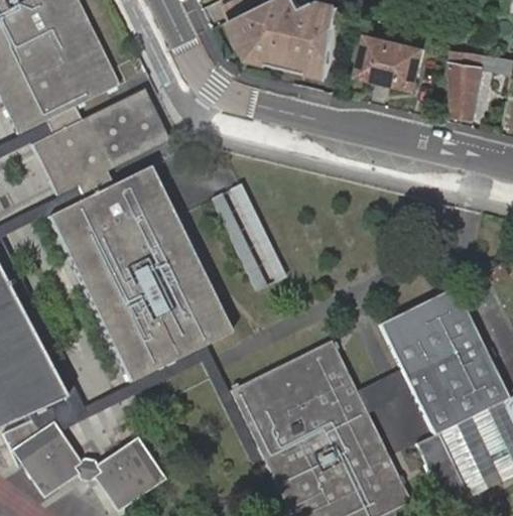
[(77,106),(121,85),(80,0),(0,0),(0,93),(20,133),(47,120),(77,106)]
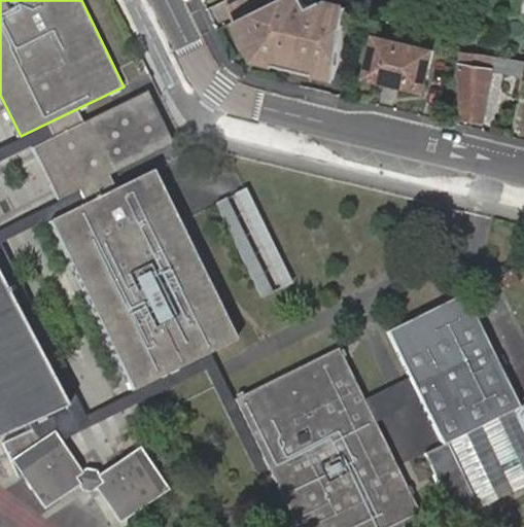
[(275,2),(273,0),(244,0),(230,7),(237,22),(275,2)]
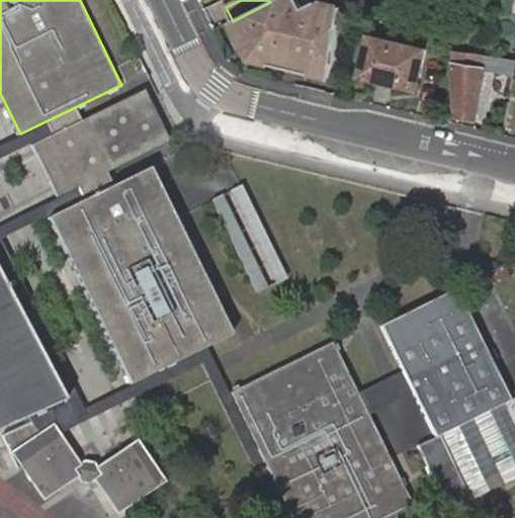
[(252,59),(332,79),(341,5),(318,1),(304,8),(303,6),(292,11),(285,0),(274,0),(270,2),(233,21),(252,59)]
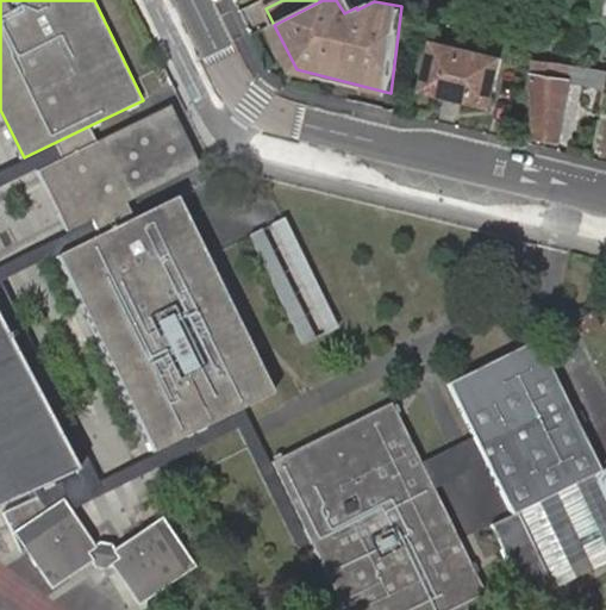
[(353,0),(336,0),(344,13),(356,7),(353,0)]
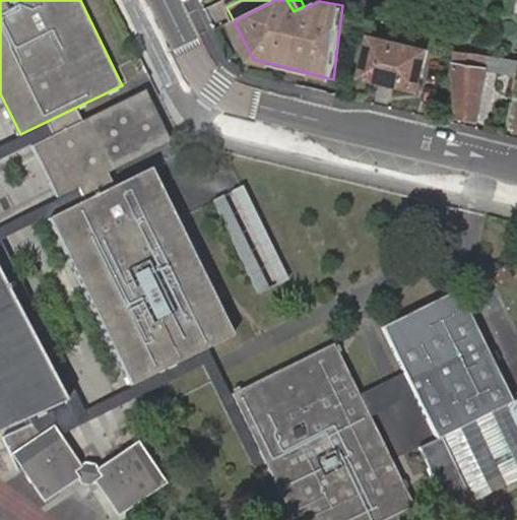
[(373,40),(364,77),(418,90),(428,53),(373,40)]
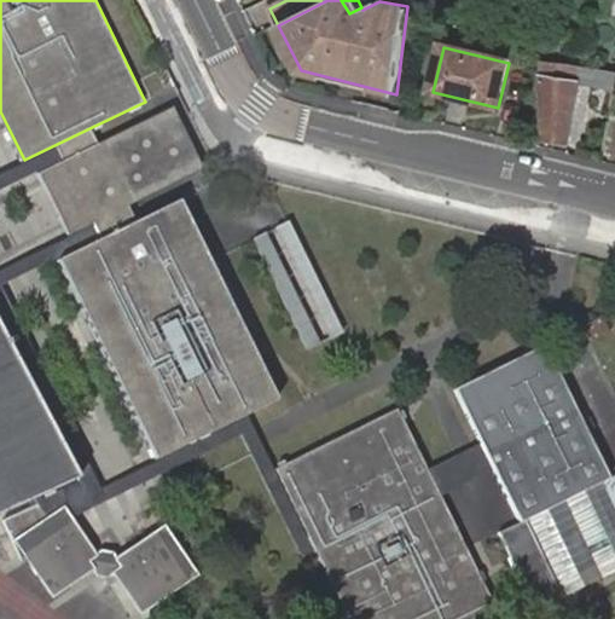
[(558,64),(543,62),(546,142),(570,144),(578,84),(555,81),(558,64)]
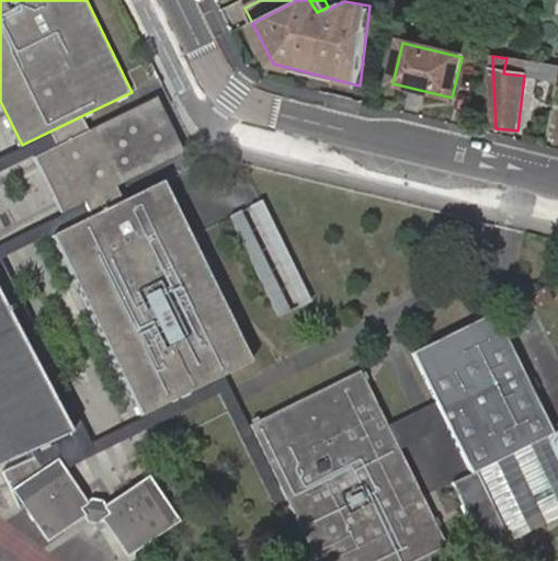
[(181,132),(163,95),(95,128),(122,181),(189,148),(181,132)]
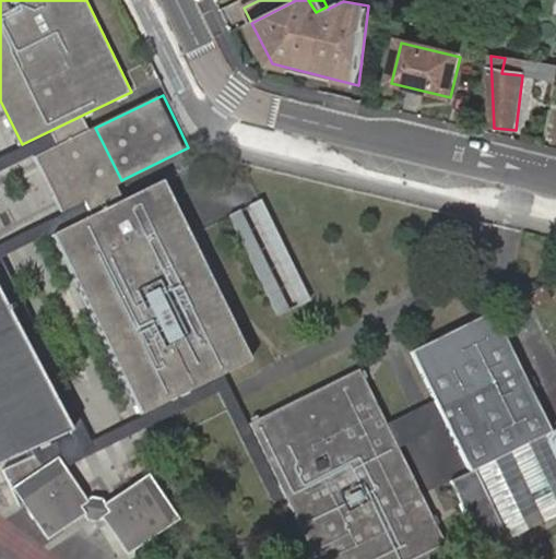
[(77,182),(56,193),(64,211),(85,200),(92,213),(123,198),(117,185),(121,182),(121,180),(95,128),(93,126),(90,128),(83,115),(51,130),(58,144),(36,154),(45,171),(67,162),(77,182)]
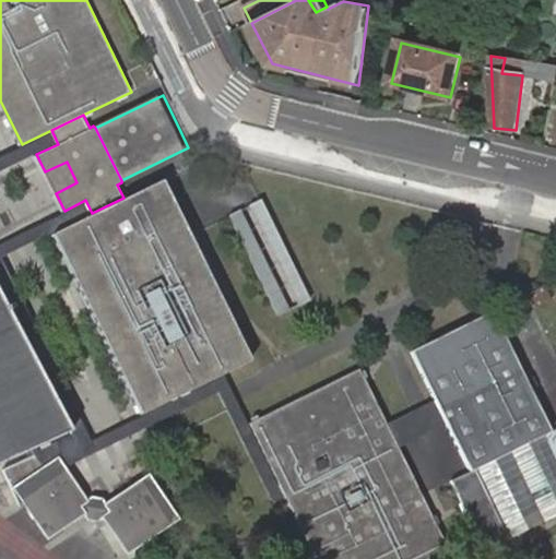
[(67,162),(45,171),(56,193),(77,182),(67,162)]
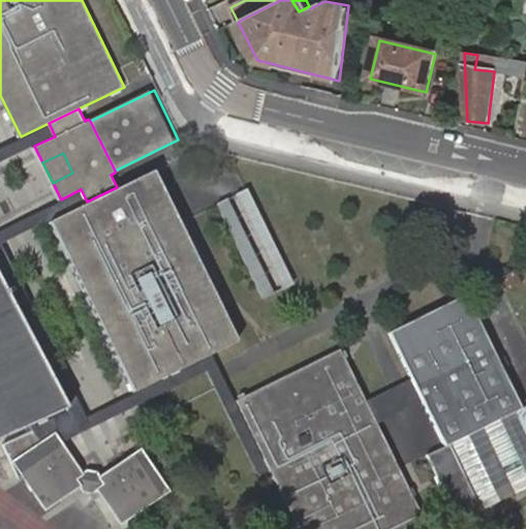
[(134,390),(239,338),(153,168),(117,187),(87,201),(51,220),(134,390)]
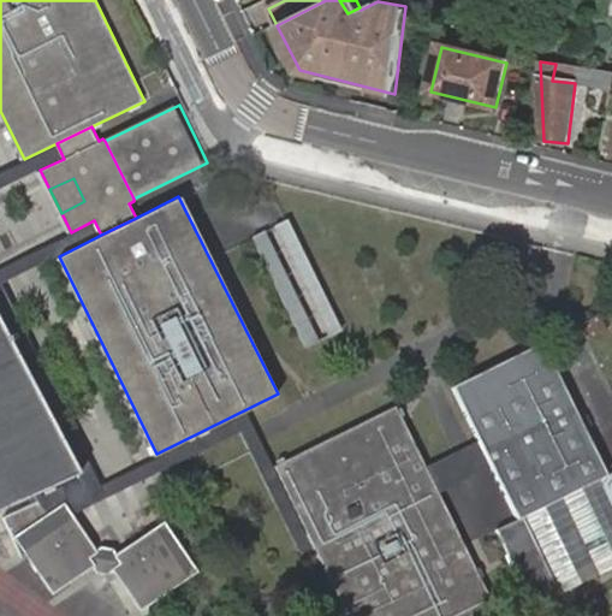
[(303,219),(262,232),(301,349),(342,336),(303,219)]
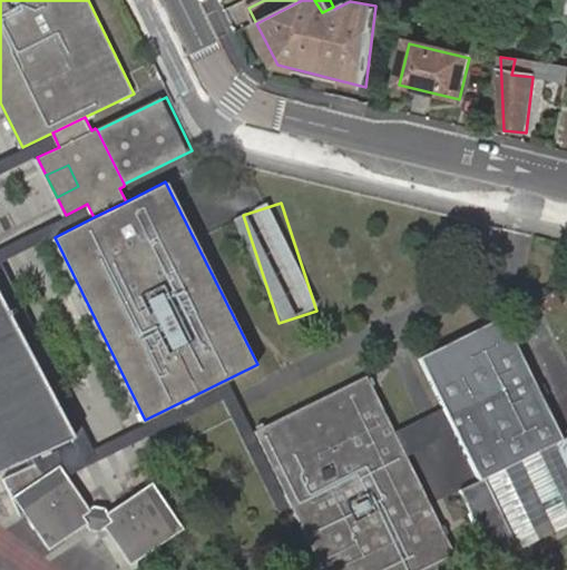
[(0,471),(74,439),(0,300),(0,471)]
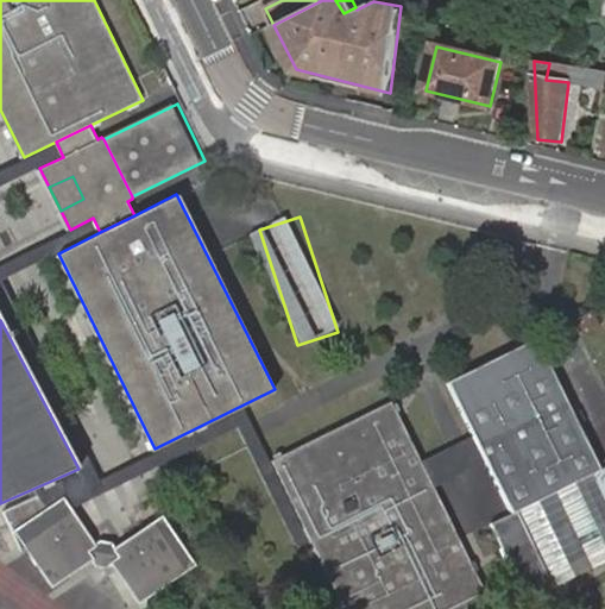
[(604,468),(600,470),(537,339),(448,382),(512,513),(496,521),(524,583),(533,600),(553,590),(547,577),(550,576),(520,509),(593,473),(604,497),(604,468)]
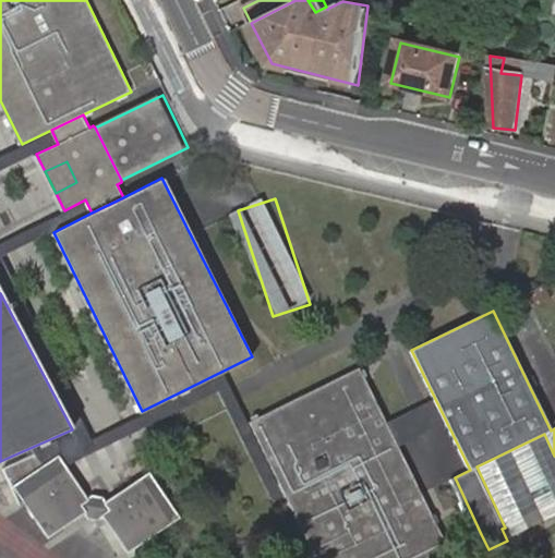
[(427,557),(449,548),(360,366),(250,421),(316,557),(427,557)]
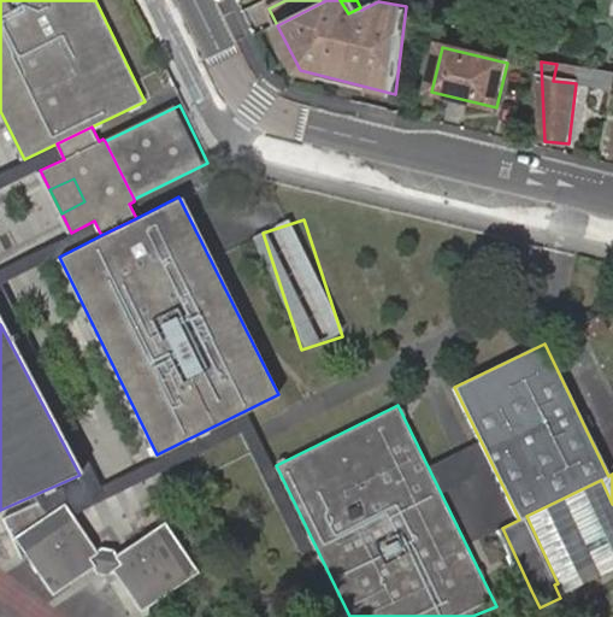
[(612,504),(601,480),(526,516),(558,583),(612,557),(612,504)]
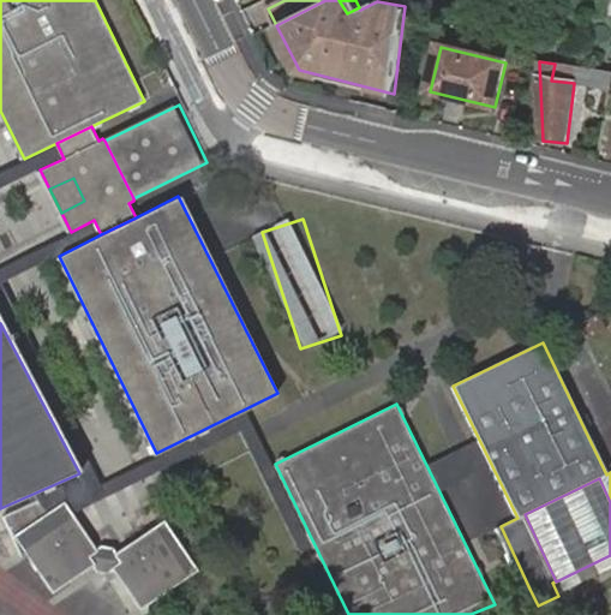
[(115,567),(141,605),(195,569),(163,523),(118,554),(113,547),(101,544),(99,547),(95,550),(64,505),(48,514),(17,536),(18,537),(54,589),(93,563),(96,569),(105,572),(108,572),(115,567)]
